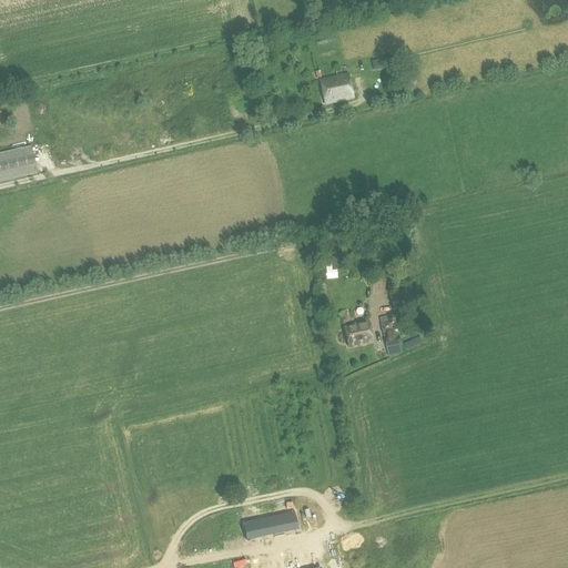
[(372,61),(374,70),(394,67),(393,57),(372,61)]
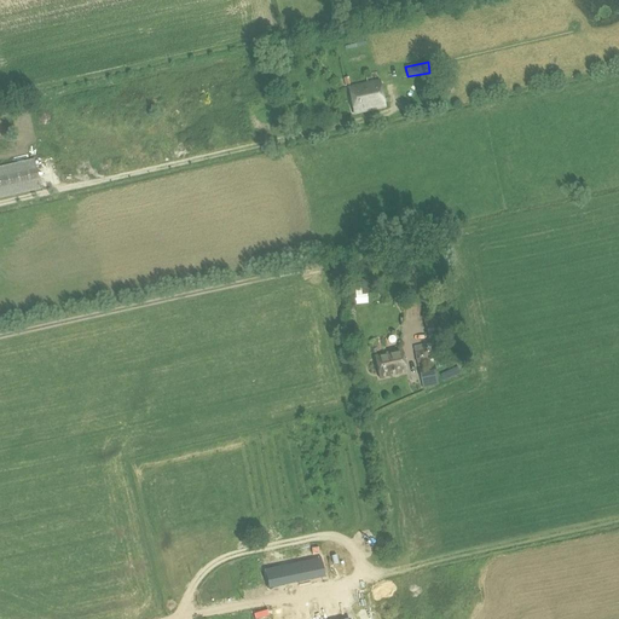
[(354,114),(385,108),(379,81),(350,87),(354,114)]
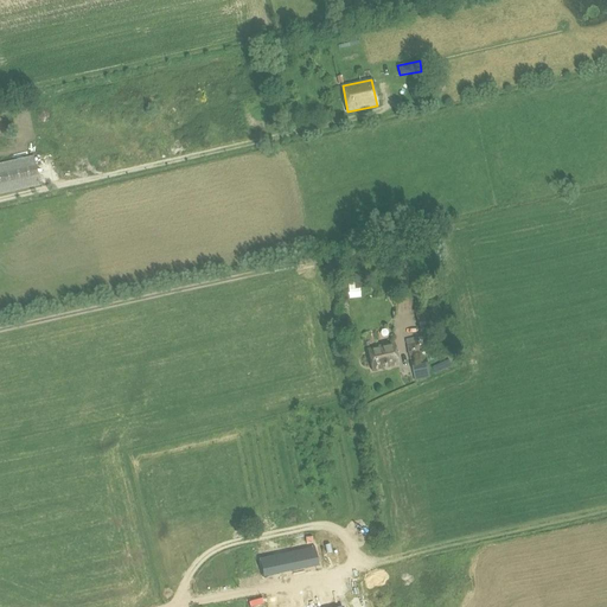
[(0,163),(0,195),(40,186),(33,155),(0,163)]
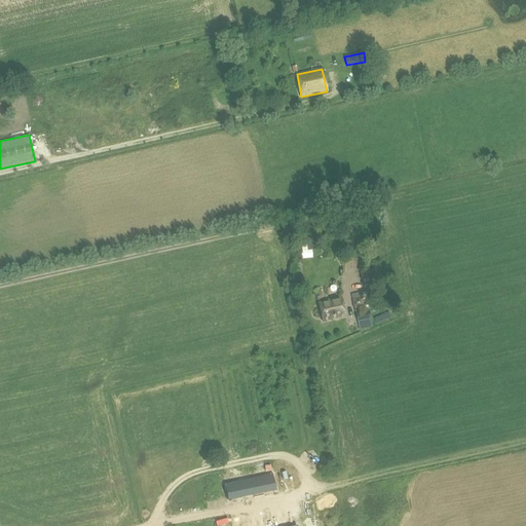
[(355,312),(365,310),(361,292),(351,294),(355,312)]
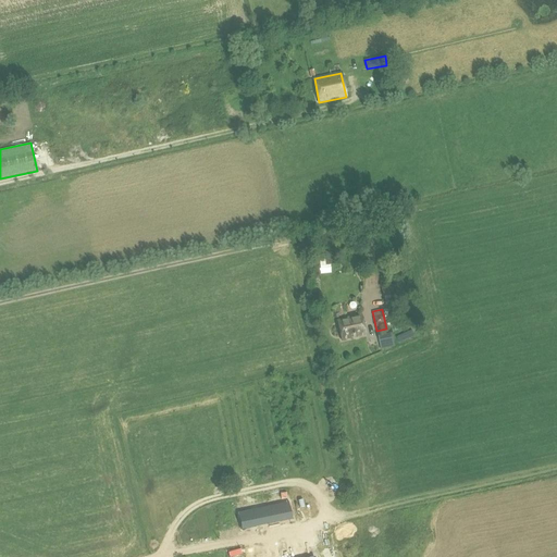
[(366,335),(361,316),(337,321),(342,341),(366,335)]
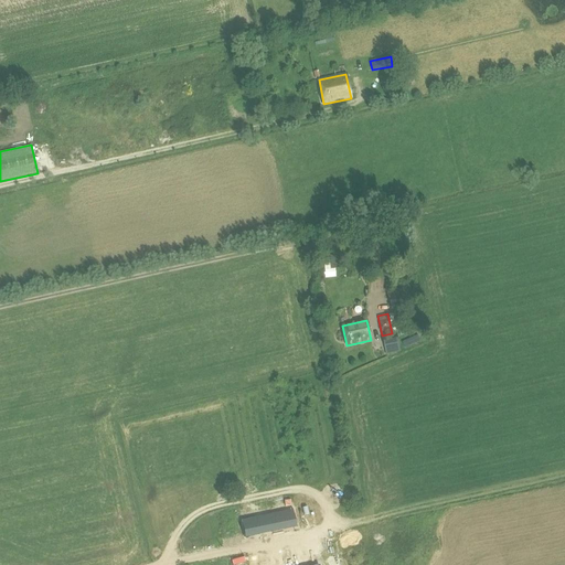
[(396,332),(392,333),(382,336),(385,354),(400,351),(396,332)]
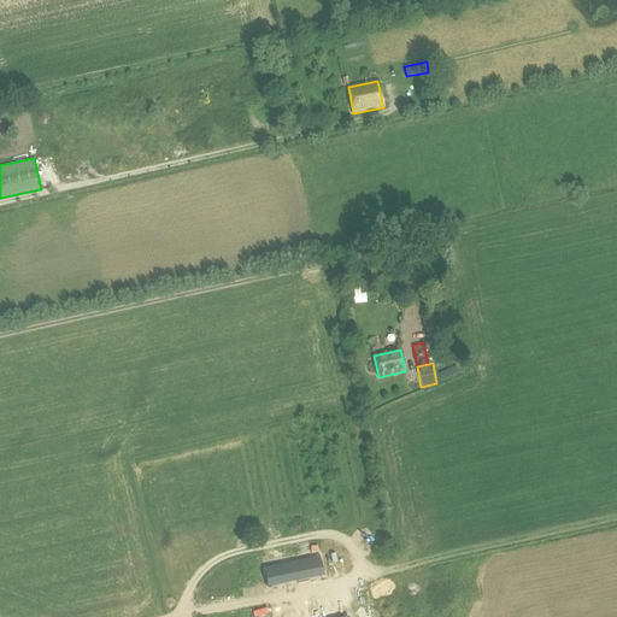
[(163,579),(175,576),(172,563),(160,565),(163,579)]
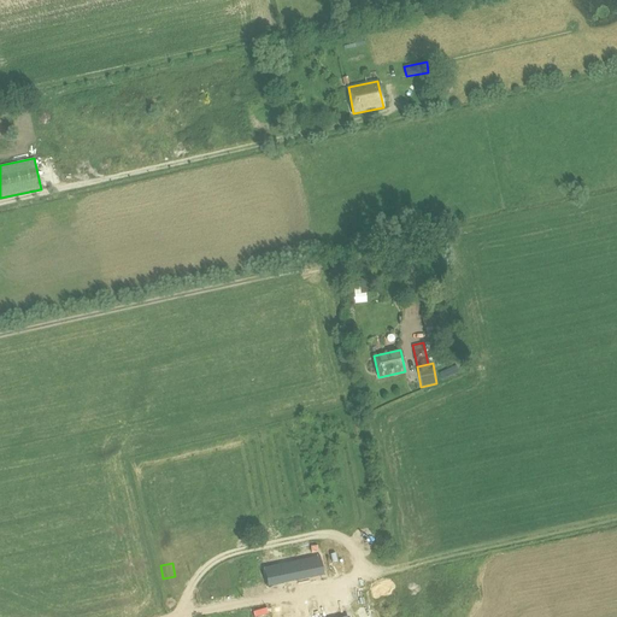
[(281,588),(277,569),(263,573),(266,592),(281,588)]
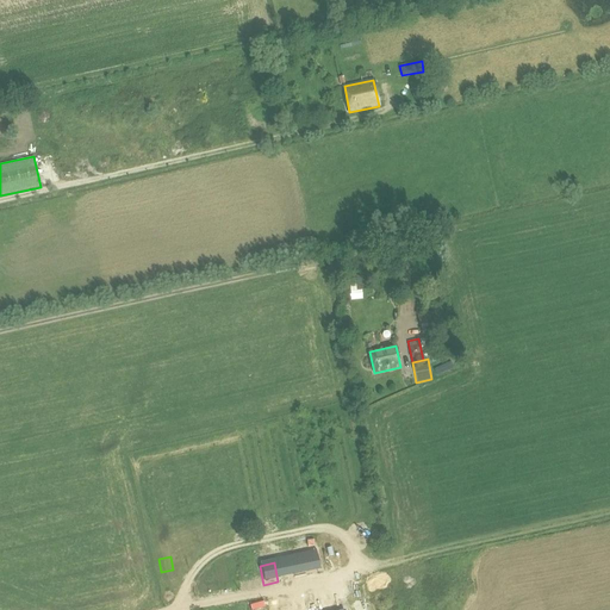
[(322,572),(319,566),(290,572),(291,579),(322,572)]
